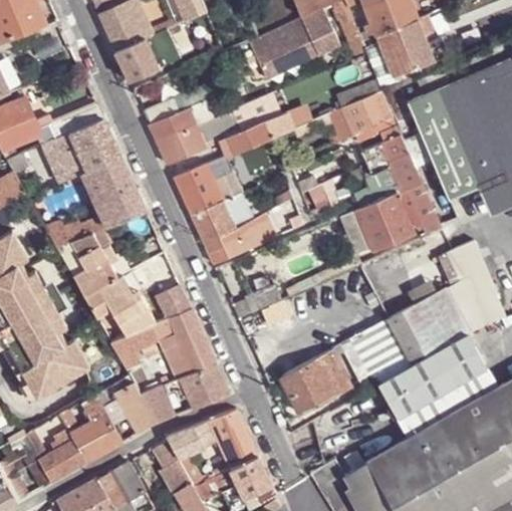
[(0,43),(6,42),(44,25),(35,2),(34,0),(0,0),(0,43)]
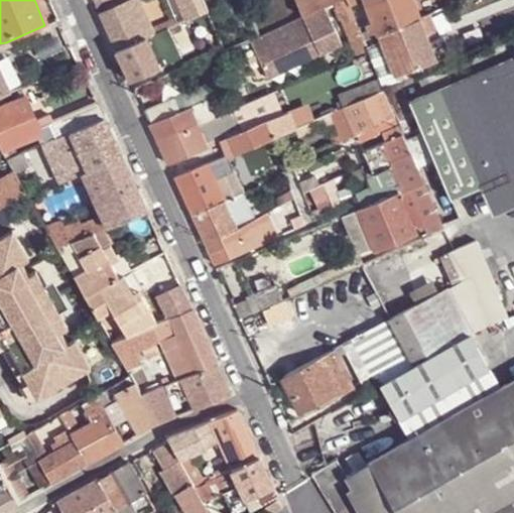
[(145,39),(150,36),(147,28),(135,0),(99,17),(115,52),(145,39)]
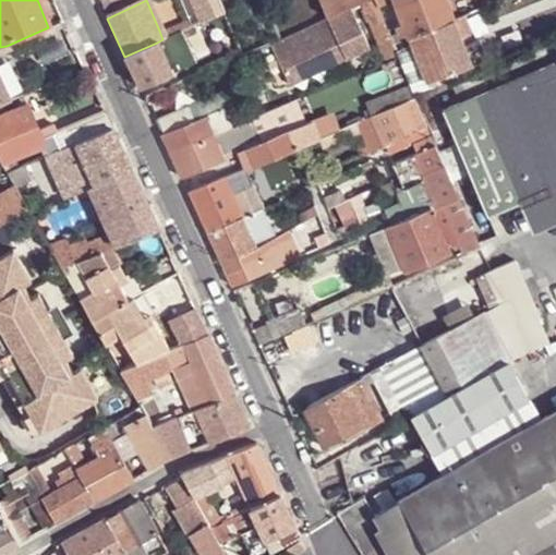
[(188,0),(198,25),(222,14),(216,0),(188,0)]
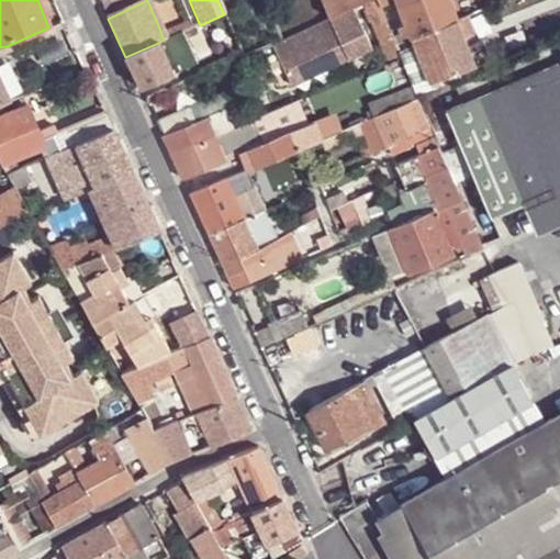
[(350,8),(366,0),(320,0),(328,18),(350,8)]
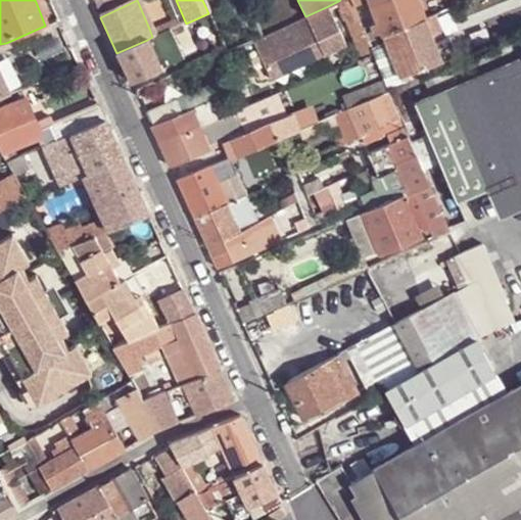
[(352,9),(363,5),(360,0),(347,0),(348,1),(352,9)]
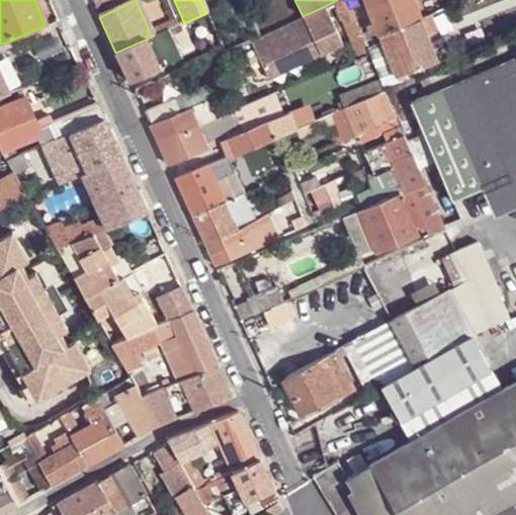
[(378,35),(418,20),(409,0),(362,0),(373,24),(378,35)]
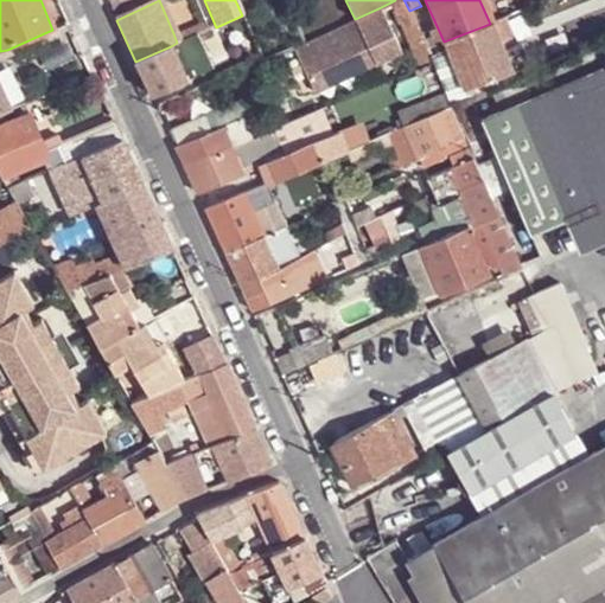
[(419,69),(432,63),(426,50),(421,40),(409,11),(405,1),(392,6),(419,69)]
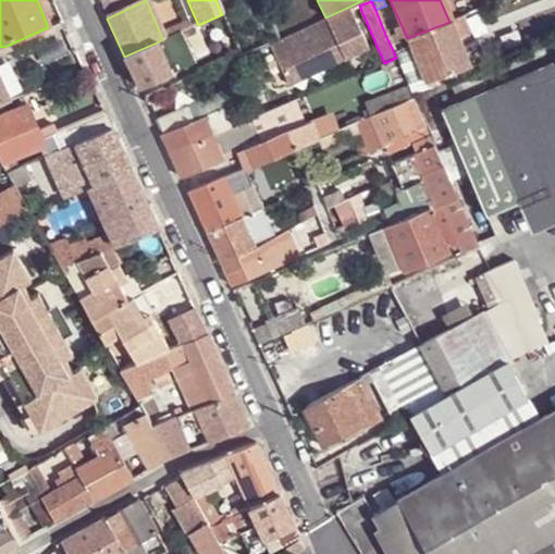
[(325,17),(268,47),(283,81),(323,61),(328,69),(368,50),(347,8),(325,17)]
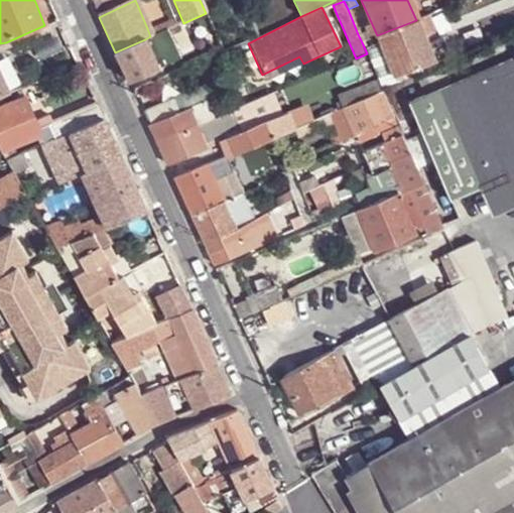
[(427,15),(416,20),(426,42),(437,37),(427,15)]
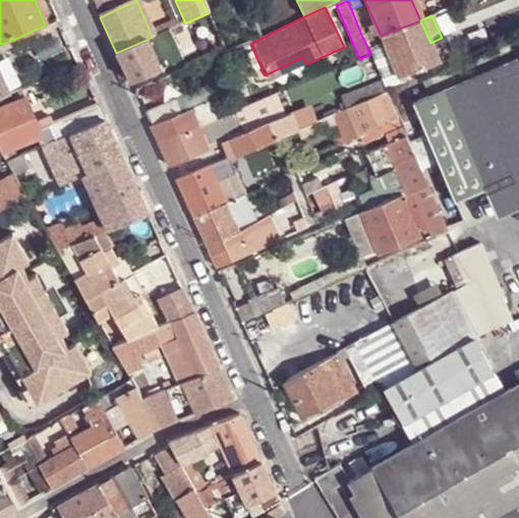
[(176,18),(149,29),(152,37),(178,25),(176,18)]
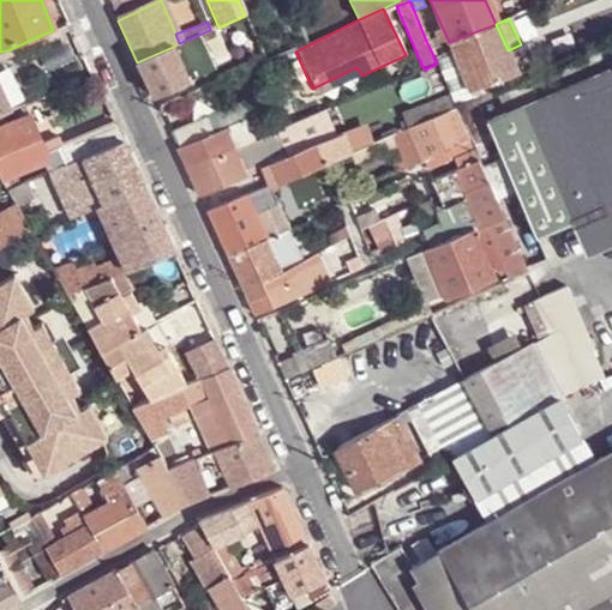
[(471,92),(517,73),(508,50),(496,24),(449,42),(471,92)]
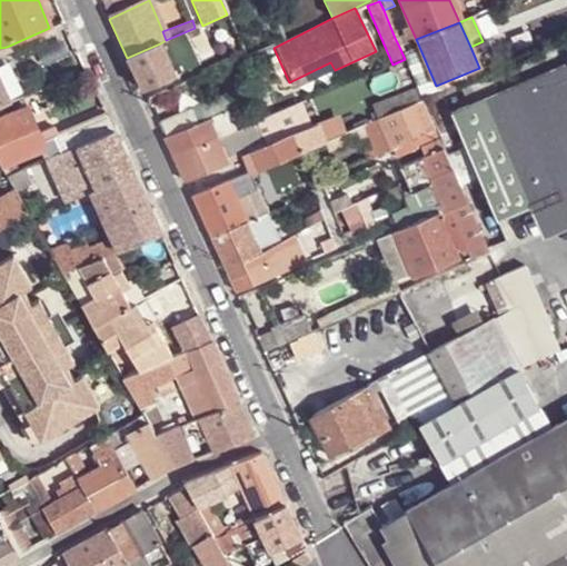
[(416,39),(410,27),(401,30),(403,35),(406,43),(408,42),(416,39)]
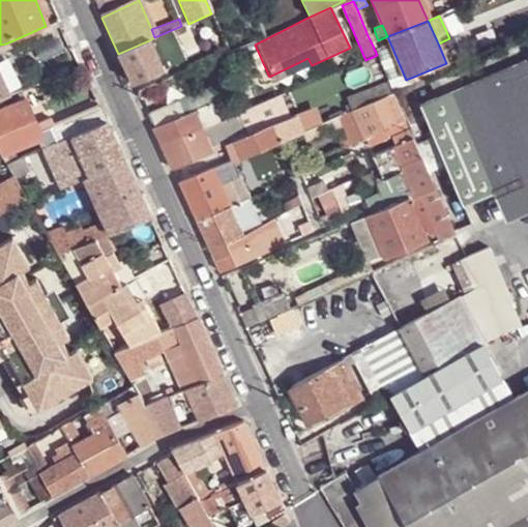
[(372,44),(378,40),(375,32),(368,35),(372,44)]
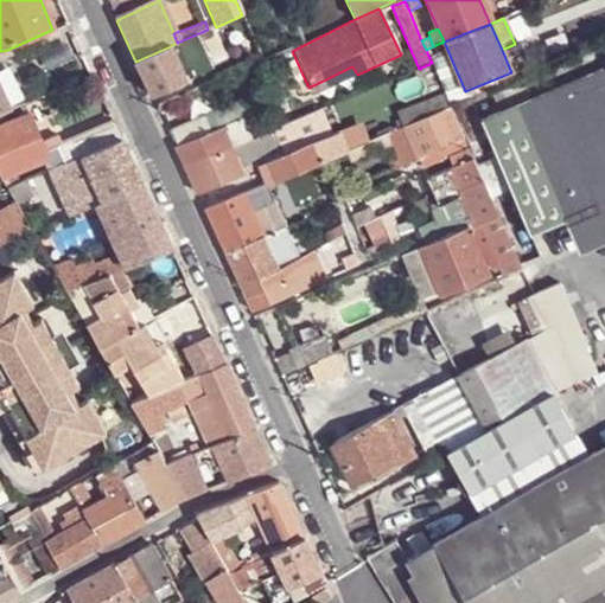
[(447,98),(465,91),(444,42),(435,45),(444,65),(434,69),(443,88),(447,98)]
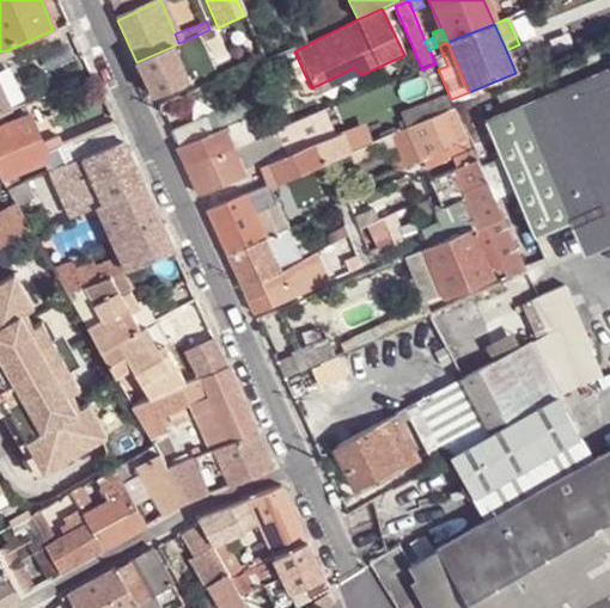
[(506,50),(516,73),(532,66),(523,43),(519,44),(506,50)]
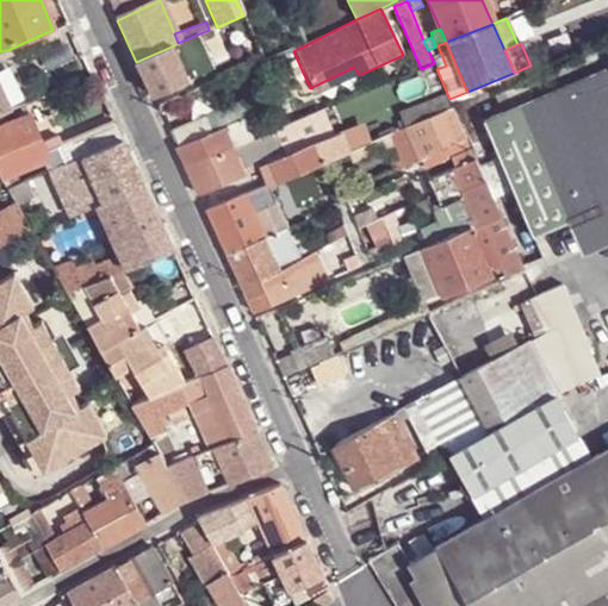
[(436,69),(446,66),(438,45),(435,47),(428,50),(434,63),(436,69)]
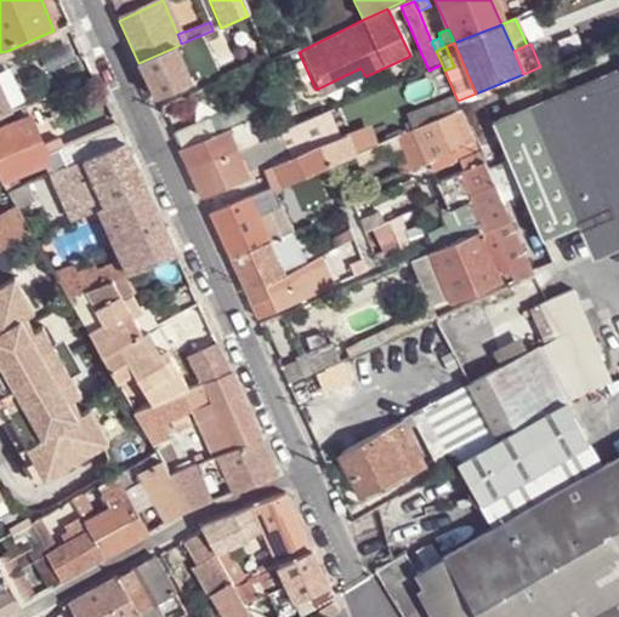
[(180,89),(191,84),(175,47),(138,63),(154,100),(180,89)]
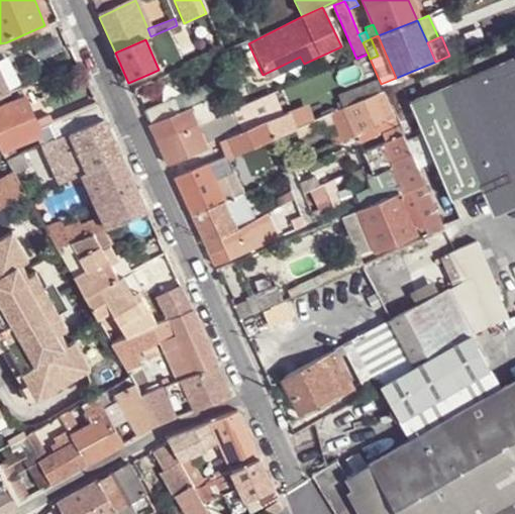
[(479,188),(514,172),(514,40),(514,39),(417,80),(423,96),(408,103),(449,200),(479,188)]
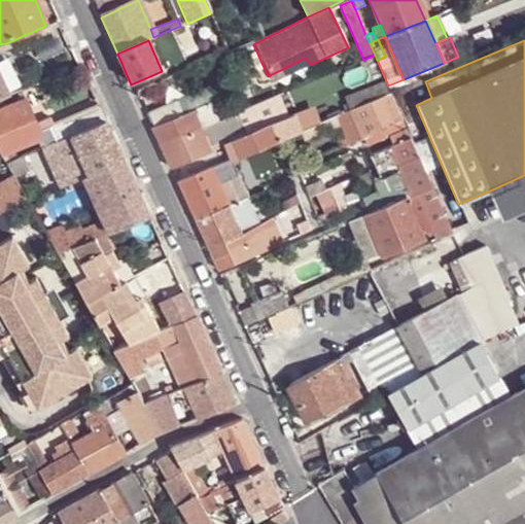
[(0,51),(8,48),(6,43),(0,44),(0,51)]
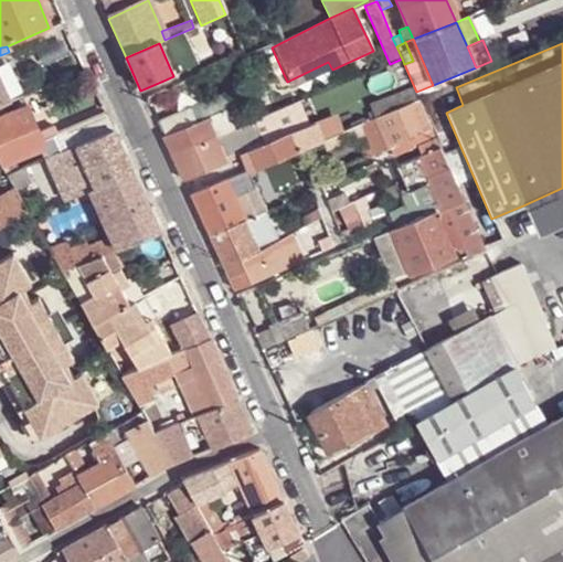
[(210,56),(208,49),(194,55),(198,62),(210,56)]
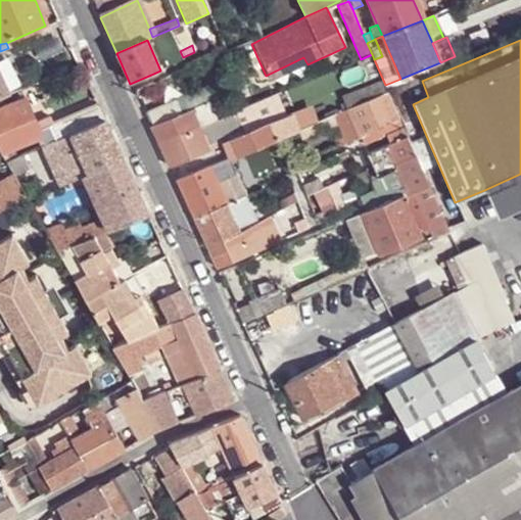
[(372,54),(361,59),(354,61),(363,83),(381,76),(374,59),(372,54)]
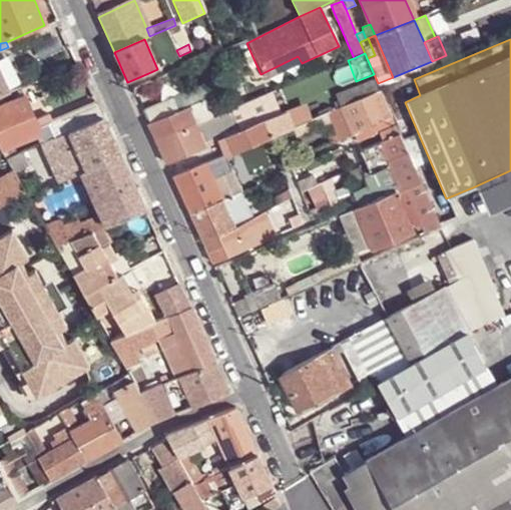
[(298,56),(261,74),(265,81),(302,63),(298,56)]
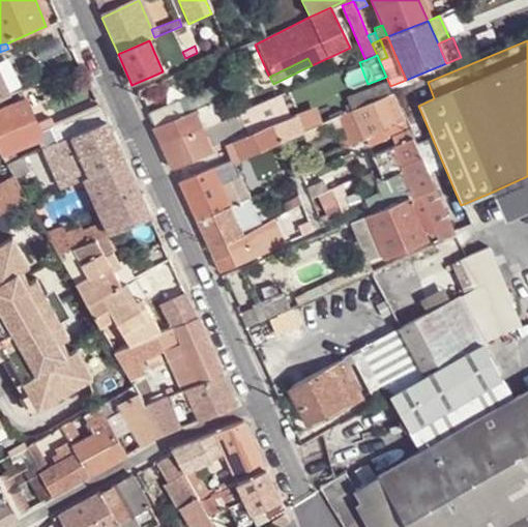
[(155,80),(165,76),(163,71),(153,76),(155,80)]
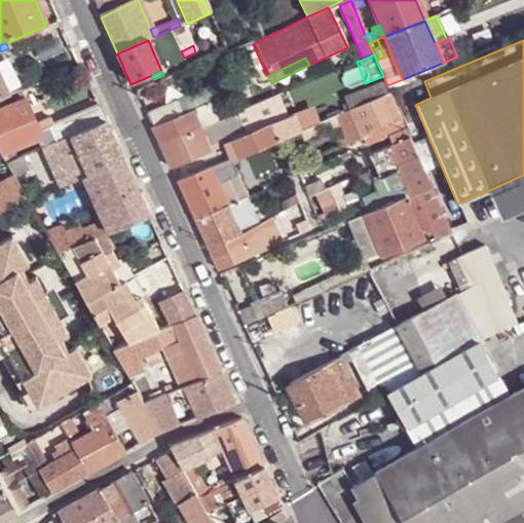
[(372,99),(389,91),(388,89),(387,85),(383,76),(365,83),(367,87),(372,99)]
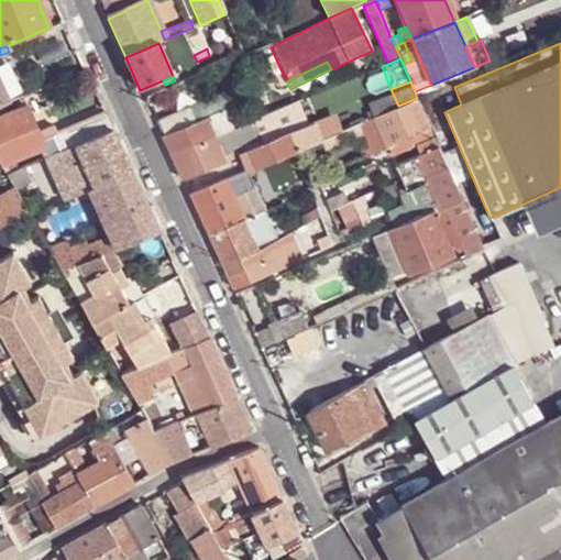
[(367,103),(373,117),(398,106),(393,94),(367,103)]
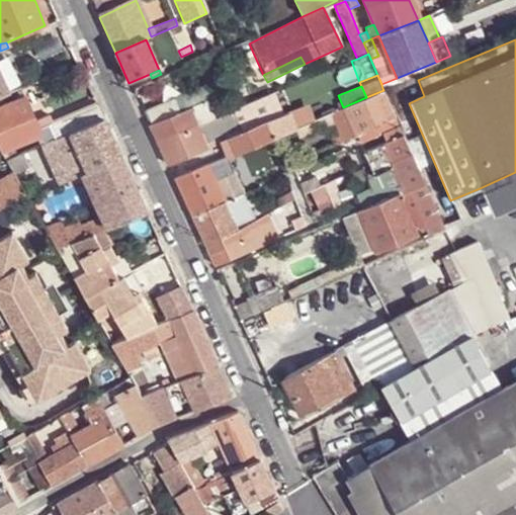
[(143,113),(149,126),(205,100),(208,99),(203,87),(143,113)]
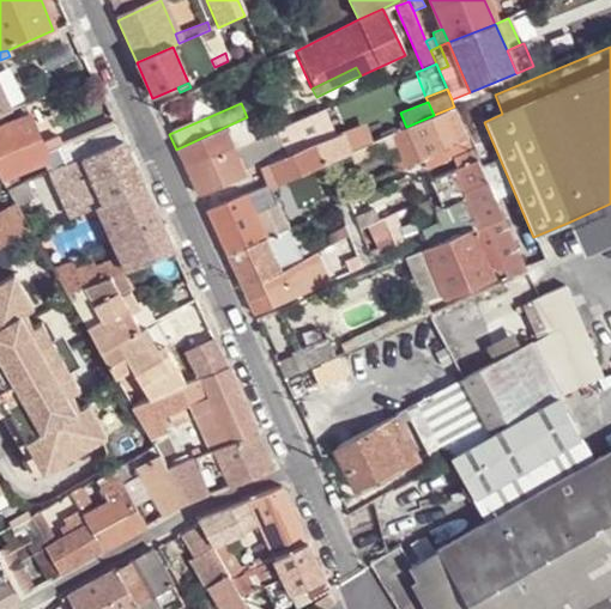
[(421,159),(467,140),(454,107),(434,115),(406,127),(421,159)]
